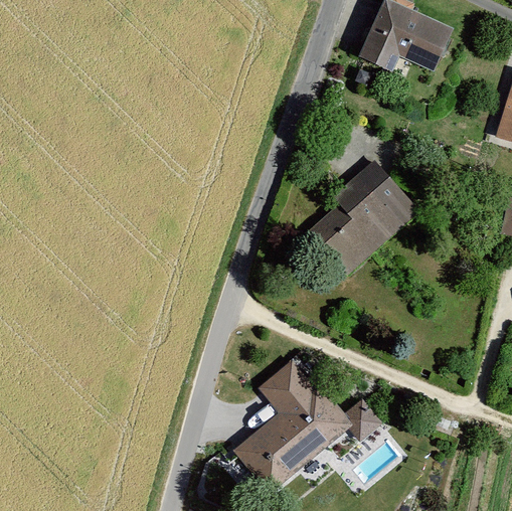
[(450,25),(392,0),(381,0),(357,56),(388,70),(396,52),(432,67),(450,25)]
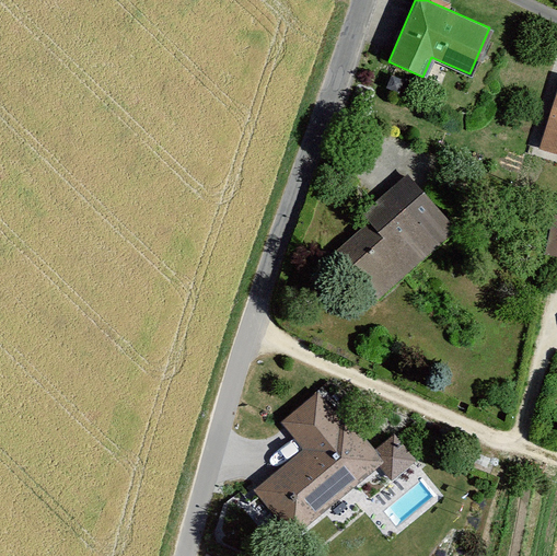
[(556,96),(541,148),(556,153),(556,96)]
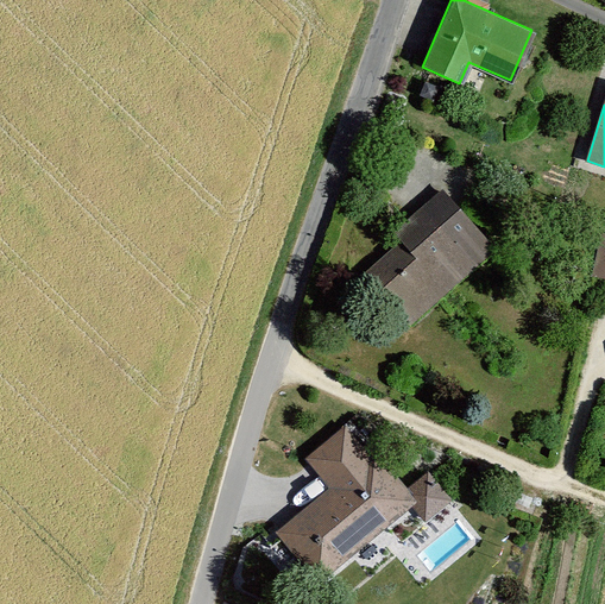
[(410,325),(495,249),(440,188),(391,231),(398,239),(361,272),(410,325)]
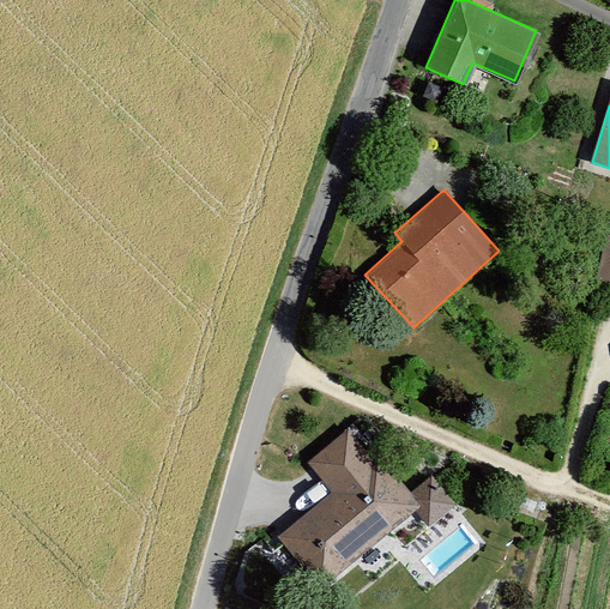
[(609,236),(599,270),(609,272),(609,236)]
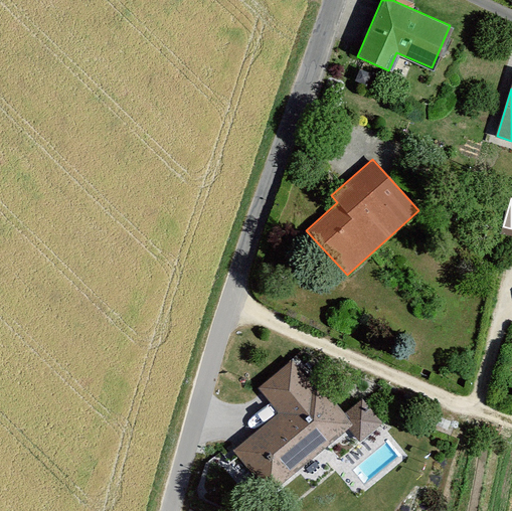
[(271,495),(350,423),(293,359),(260,389),(279,410),(231,453),(271,495)]
